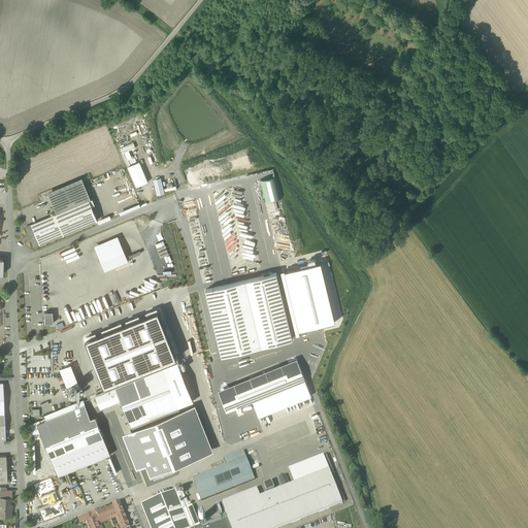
[(140,163),(128,167),(137,189),(149,184),(140,163)]
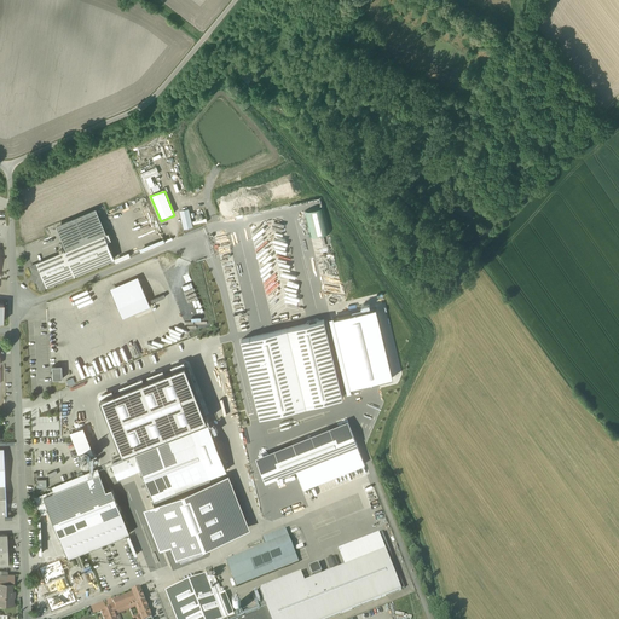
[(189,209),(179,213),(185,230),(194,227),(189,209)]
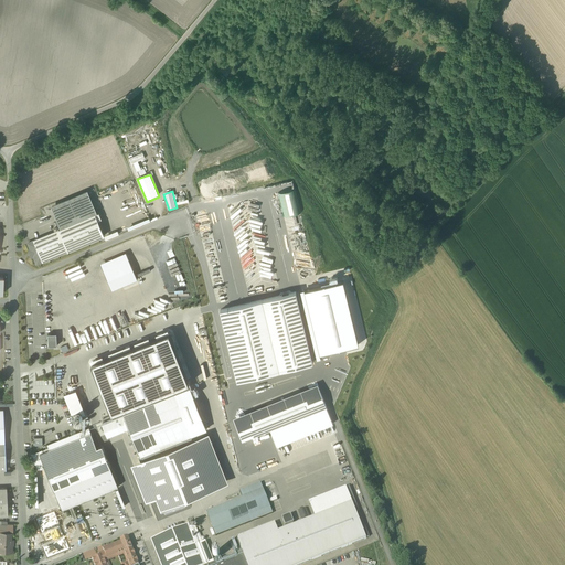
[(52,208),(61,230),(97,214),(88,192),(52,208)]
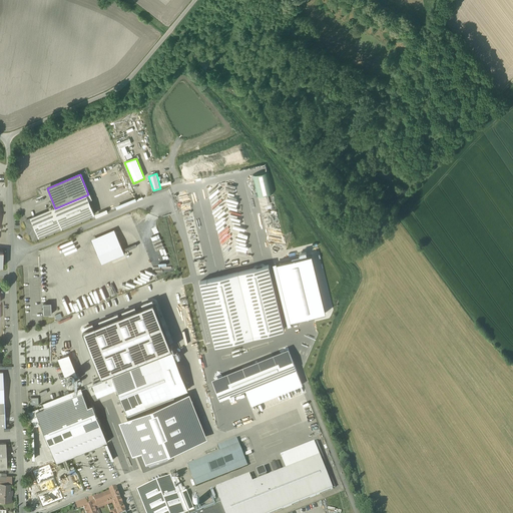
[(55,208),(32,218),(41,238),(98,214),(88,194),(55,208)]
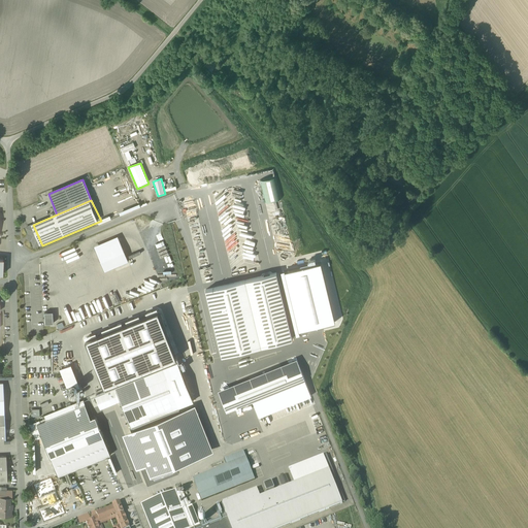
[(30,234),(28,235),(30,241),(32,241),(35,248),(42,245),(33,225),(27,227),(30,234)]
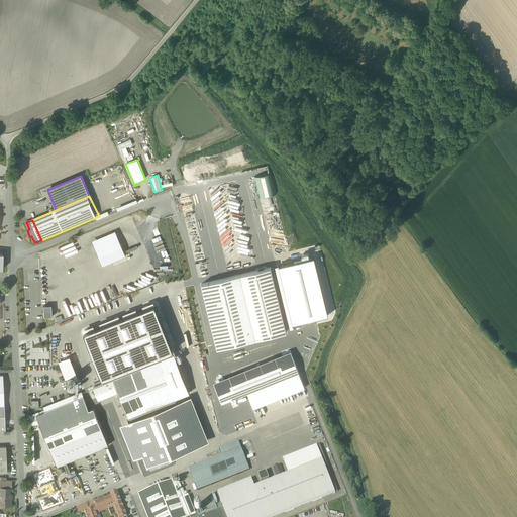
[(116,232),(92,242),(103,268),(126,257),(116,232)]
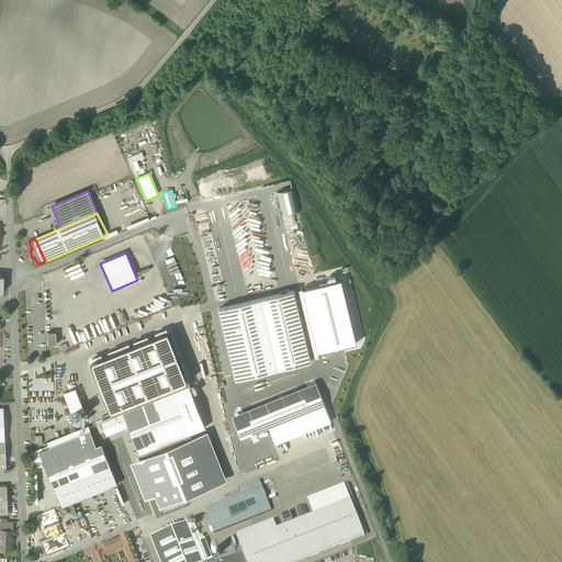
[(296,290),(218,308),(235,379),(314,360),(296,290)]
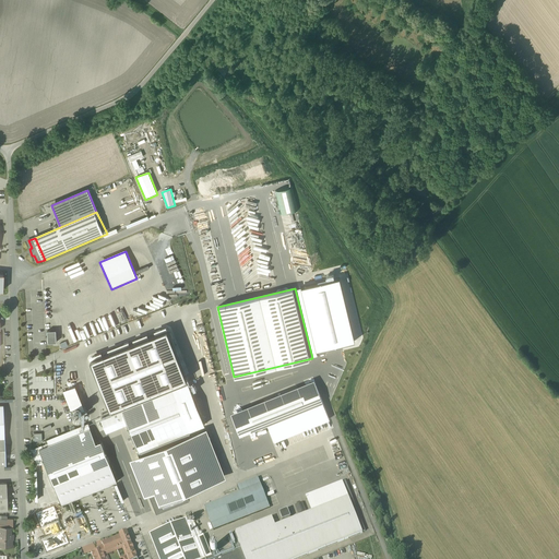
[(323,403),(314,381),(233,414),(241,436),(323,403)]
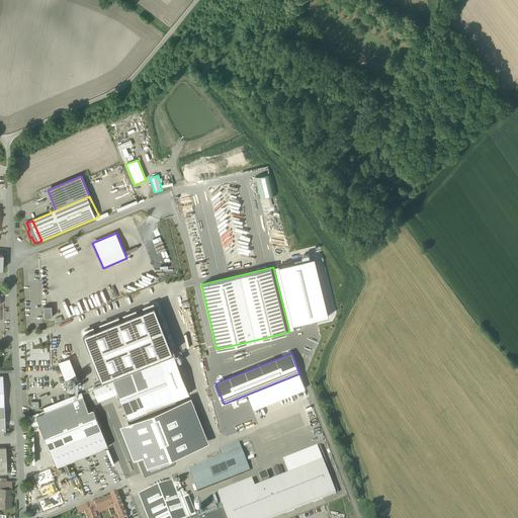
[(79,379),(71,359),(60,363),(67,380),(74,377),(76,378),(77,380),(79,379)]
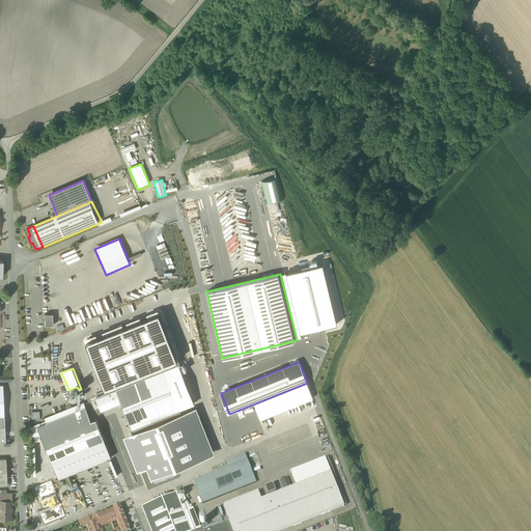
[(166,370),(98,398),(103,411),(122,402),(133,428),(182,410),(166,370)]
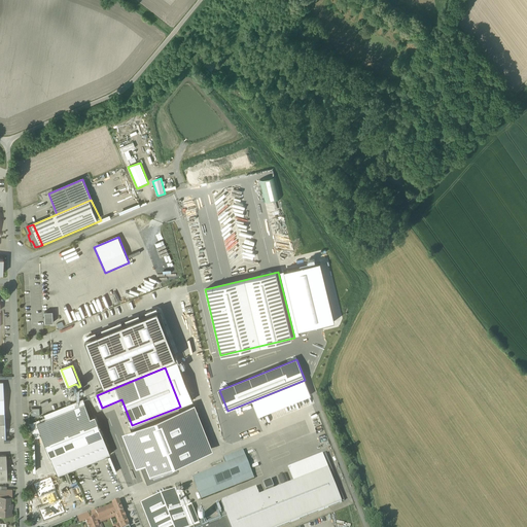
[(43,436),(58,475),(111,454),(98,420),(94,422),(84,400),(45,416),(46,419),(31,424),(37,438),(43,436)]
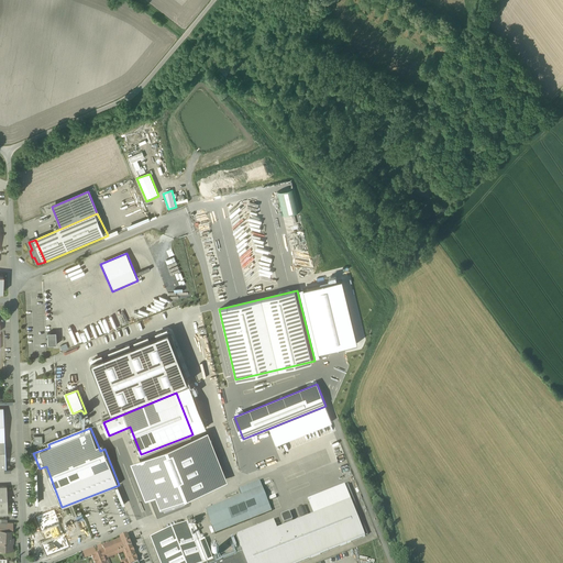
[(208,432),(131,462),(145,499),(151,497),(158,515),(190,503),(188,496),(228,482),(208,432)]
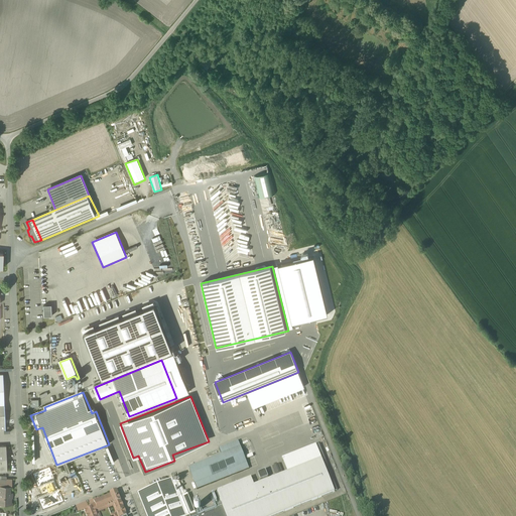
[(32,400),(35,407),(42,404),(40,397),(32,400)]
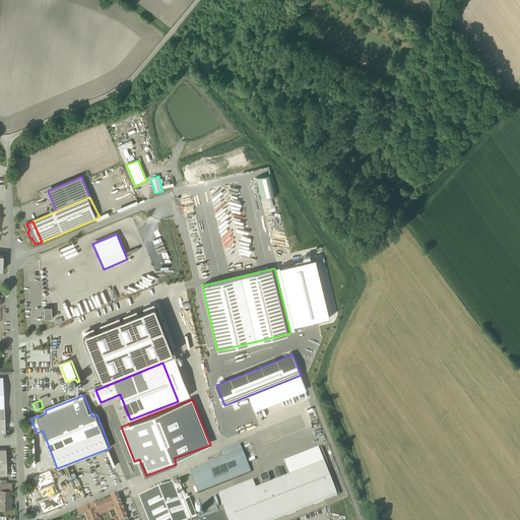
[(189,466),(200,494),(252,473),(241,445),(189,466)]
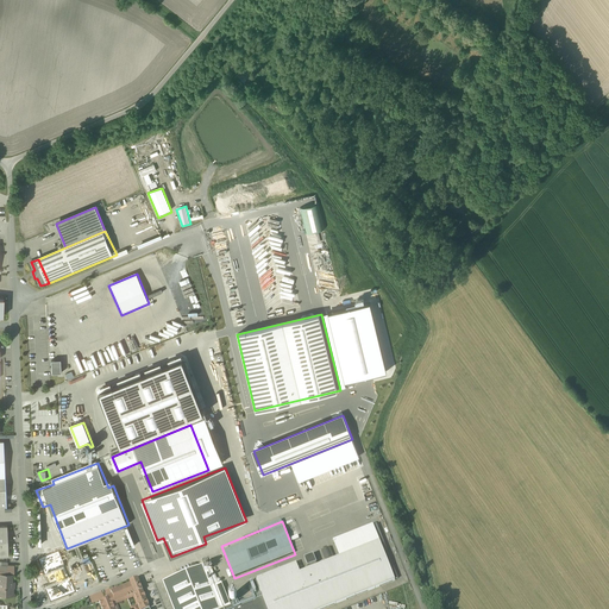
[(164,582),(174,608),(326,608),(396,582),(375,526),(334,542),(340,558),(301,573),(297,565),(257,581),(263,595),(232,608),(223,584),(219,586),(211,564),(164,582)]
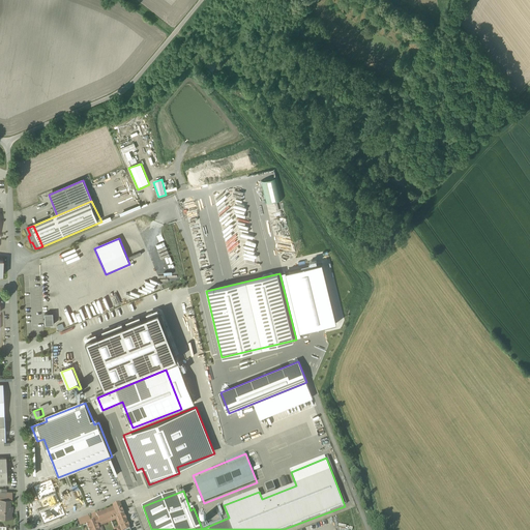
[(0,459),(0,483),(8,483),(7,459),(0,459)]
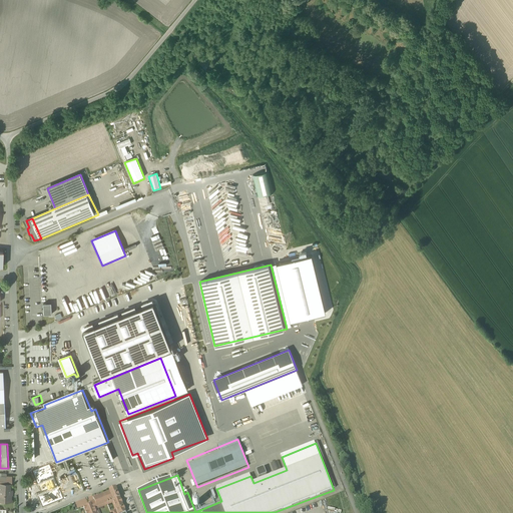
[(0,484),(11,484),(12,484),(12,477),(0,476),(0,484)]
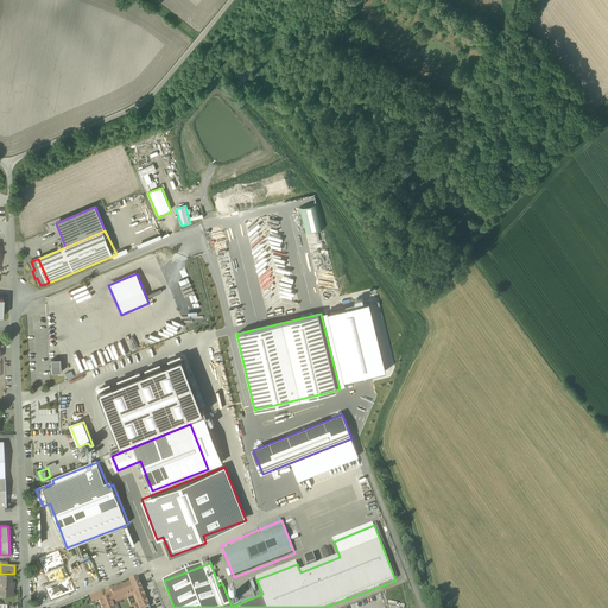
[(0,574),(0,577),(0,594),(14,595),(14,582),(13,582),(13,574),(0,574)]
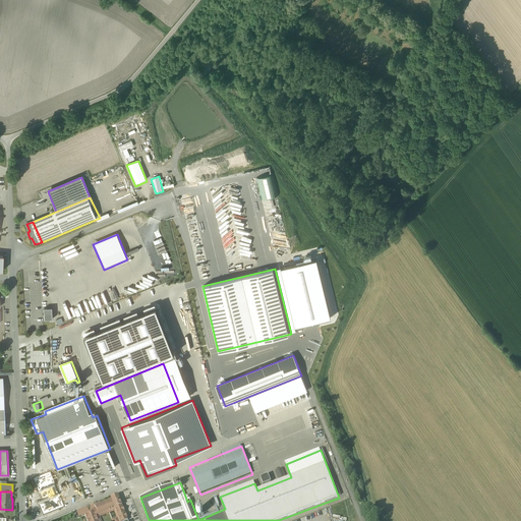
[(128,520),(119,497),(96,506),(98,511),(85,516),(88,520),(128,520)]
